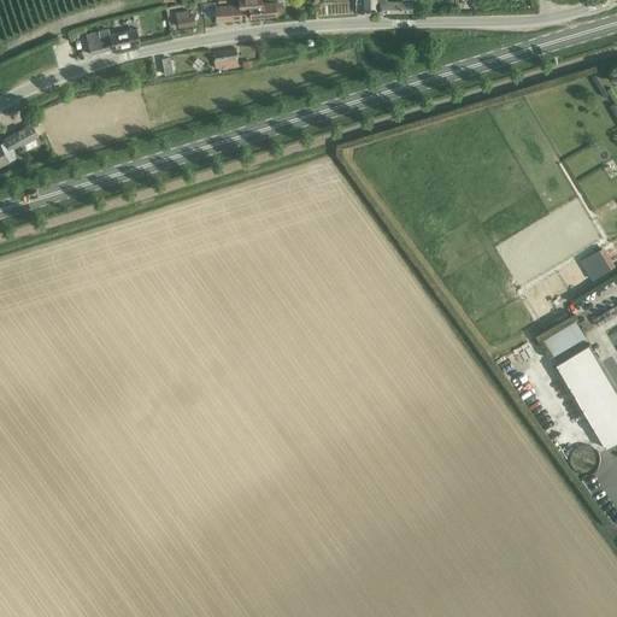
[(215,3),(203,4),(204,18),(216,17),(216,21),(241,18),(240,10),(250,10),(250,17),(276,16),(278,15),(280,15),(285,11),(285,10),(285,7),(283,6),(282,5),(280,4),(277,3),(275,4),(262,5),(260,0),(239,0),(240,5),(216,6),(215,3)]
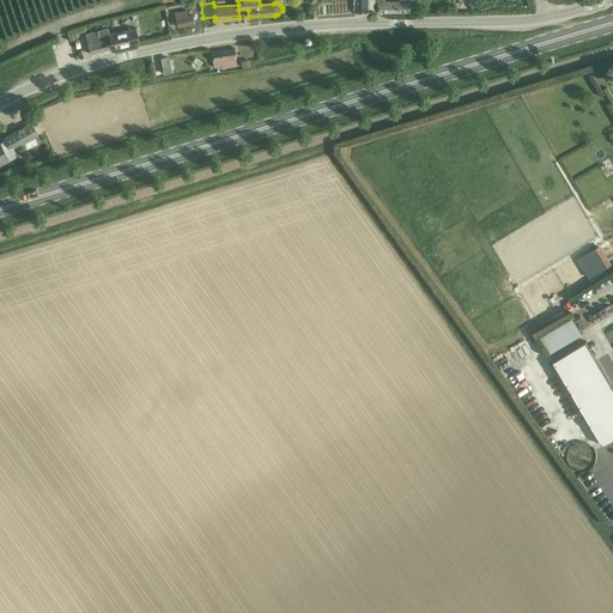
[(363,0),(364,10),(378,10),(378,12),(411,12),(411,0),(414,0),(413,0),(399,0),(399,2),(384,2),(384,0),(363,0)]
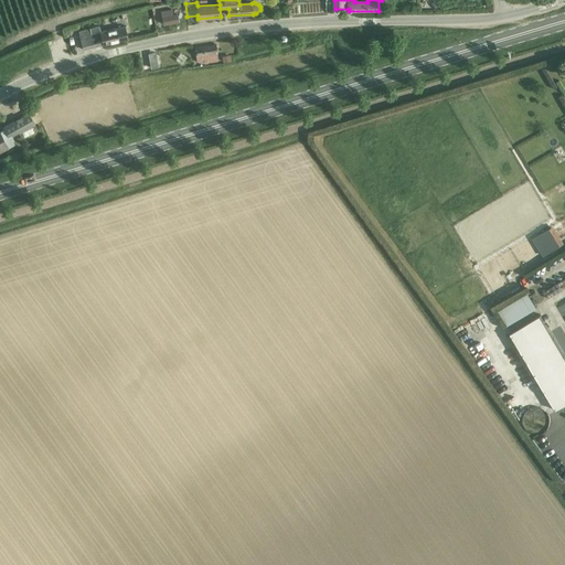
[(78,32),(83,50),(103,45),(127,39),(125,29),(125,27),(100,32),(98,27),(78,32)]
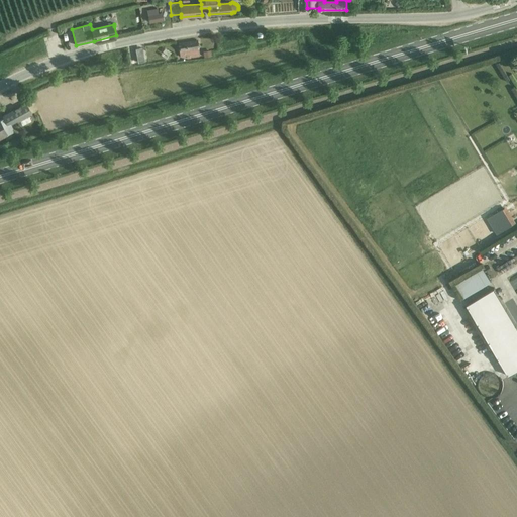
[(187,56),(187,59),(191,58),(191,57),(200,56),(198,40),(178,43),(180,57),(187,56)]
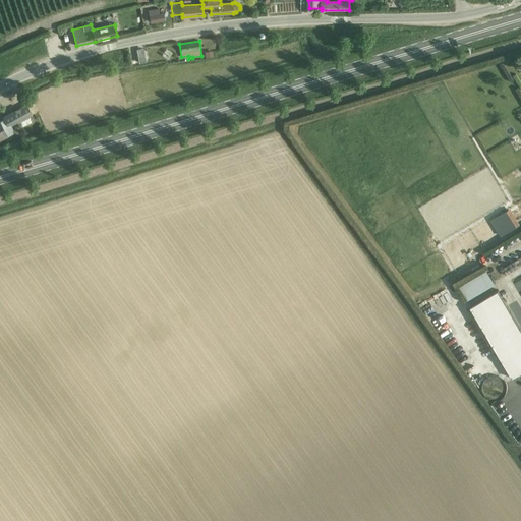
[(166,49),(162,55),(168,59),(173,53),(166,49)]
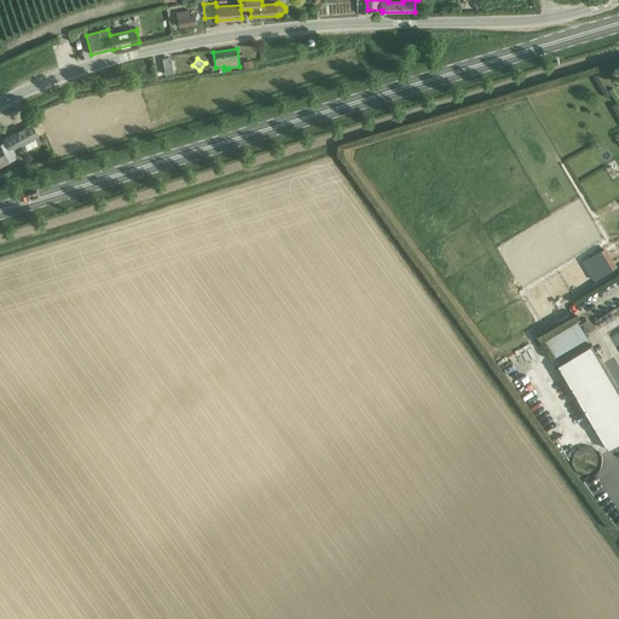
[(0,145),(0,166),(17,157),(13,150),(38,138),(30,125),(18,131),(15,133),(4,139),(6,144),(0,145)]
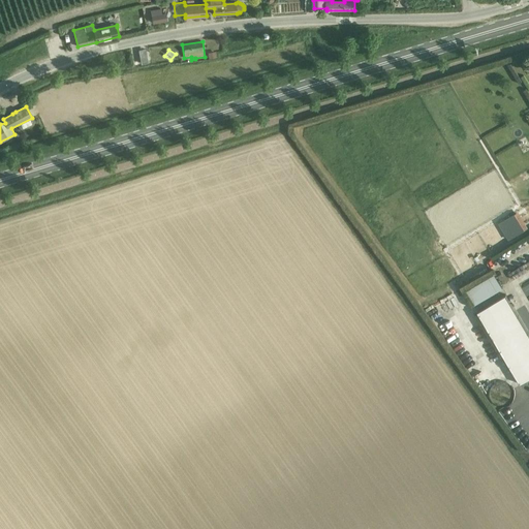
[(518,212),(509,217),(512,221),(519,234),(527,228),(518,212)]
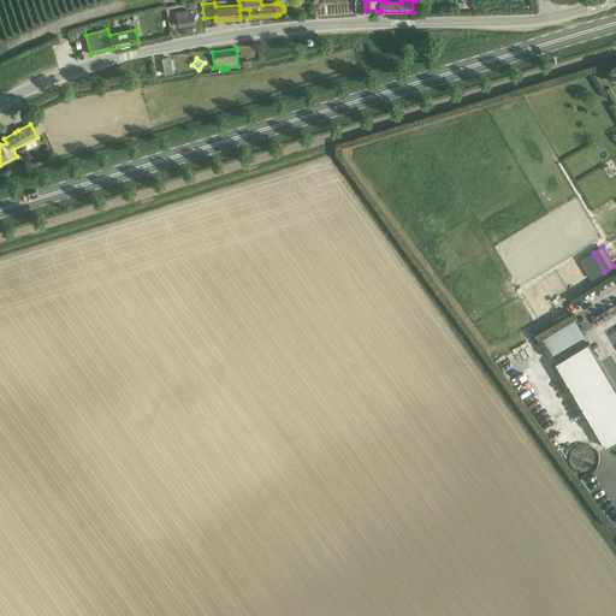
[(551,356),(585,337),(573,317),(539,337),(551,356)]
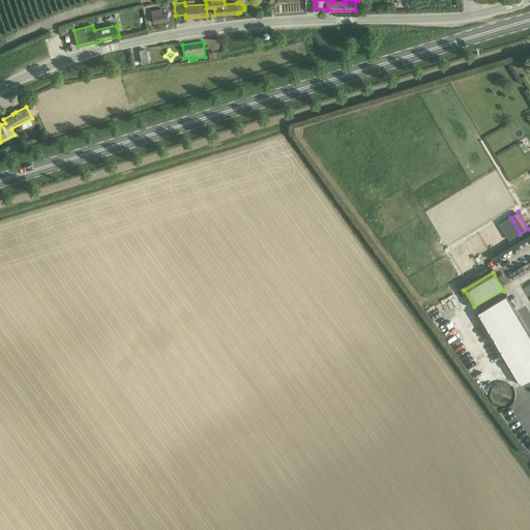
[(478,313),(522,385),(529,380),(529,334),(507,296),(478,313)]
